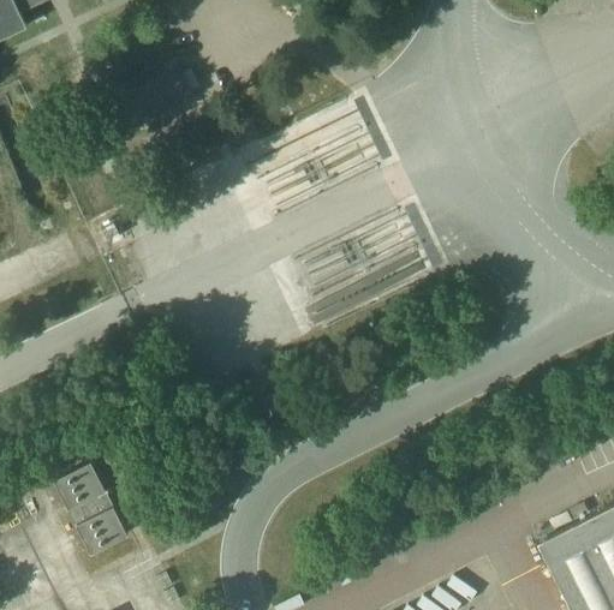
[(0,42),(27,30),(19,15),(51,0),(0,0),(0,42)]
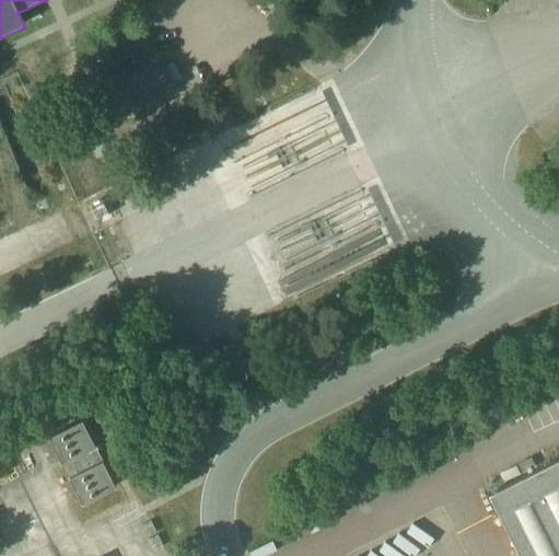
[(94,99),(99,108),(106,124),(174,92),(162,67),(94,99)]
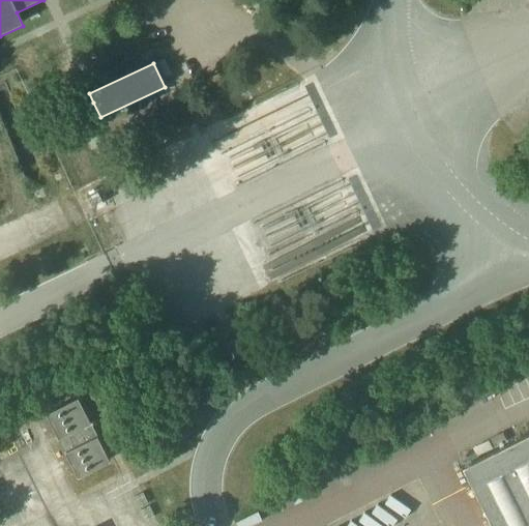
[(219,120),(222,120),(222,119),(214,105),(202,111),(204,114),(200,116),(203,124),(208,122),(209,125),(211,124),(211,123),(218,119),(219,120)]
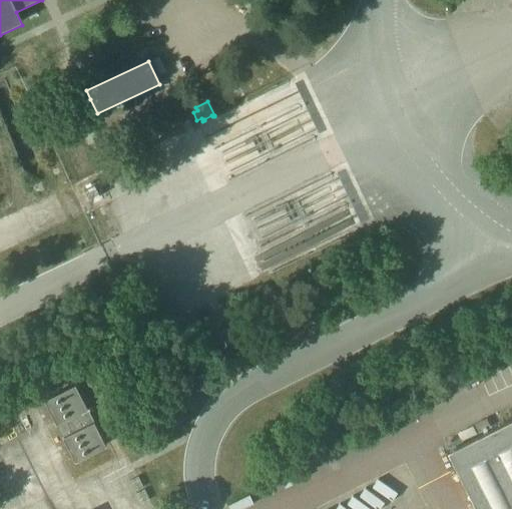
[(106,447),(98,431),(94,423),(87,410),(88,410),(76,386),(45,401),(76,462),(106,447)]
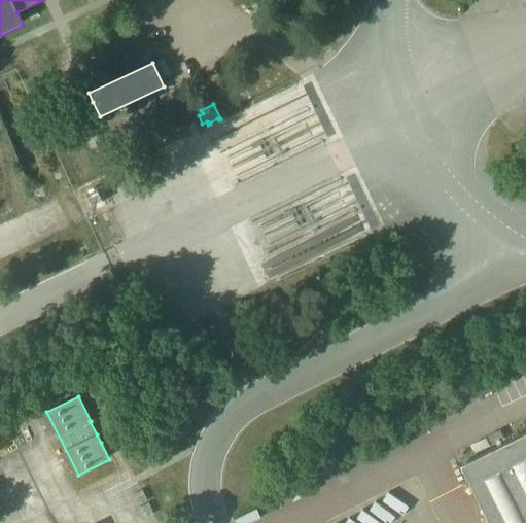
[(460,468),(485,518),(488,522),(525,522),(525,433),(458,468),(458,469),(460,468)]
